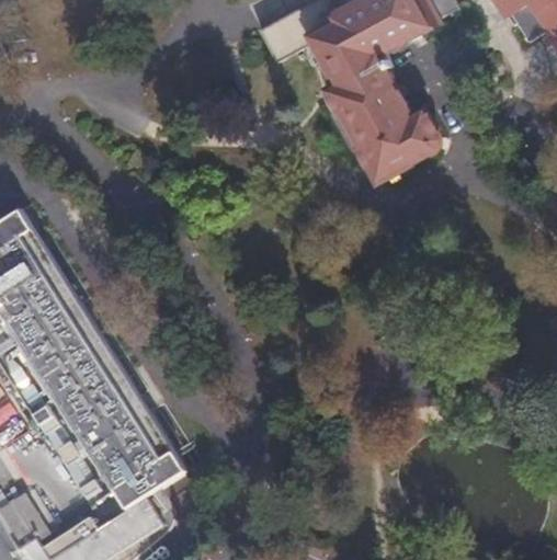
[(315,0),(259,31),(276,63),(313,43),(336,83),(326,90),(375,181),(433,149),(436,146),(438,143),(438,140),(438,137),(422,107),(410,114),(385,67),(390,65),(386,58),(382,60),(377,53),(435,21),(424,0),(315,0)]
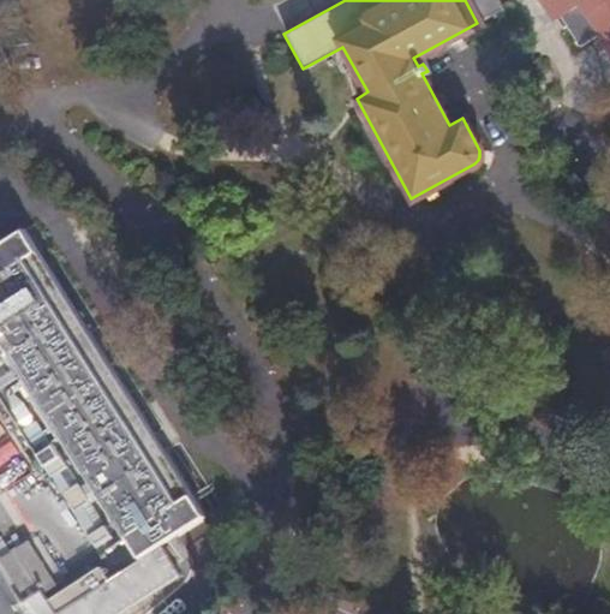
[(537,0),(546,15),(550,13),(556,23),(558,22),(572,42),(592,28),(608,52),(609,48),(609,0),(537,0)]
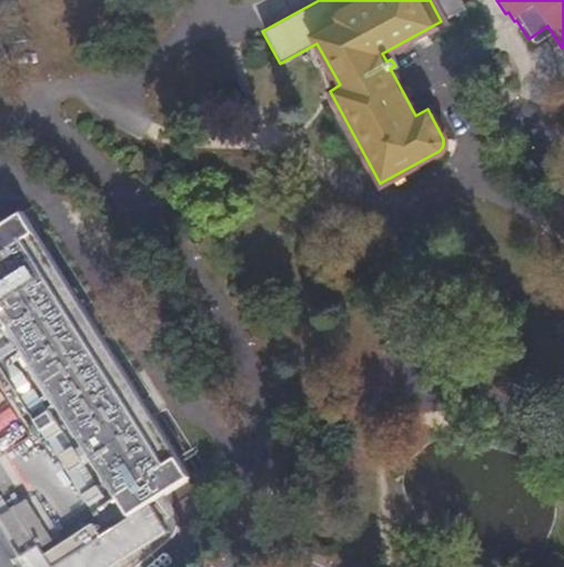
[(187,474),(18,211),(0,222),(0,313),(127,513),(187,474)]
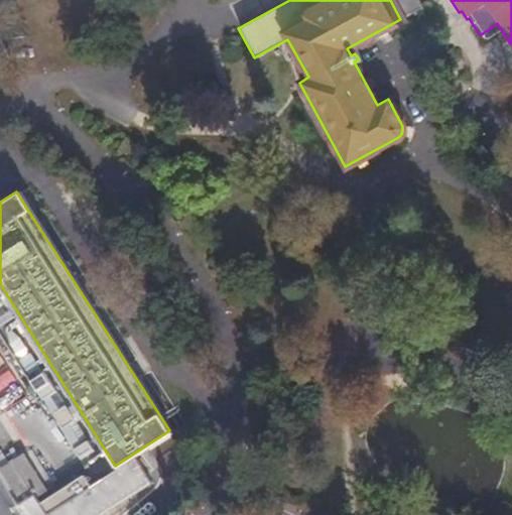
[(0,473),(18,501),(30,494),(31,495),(43,487),(21,453),(0,466),(0,473)]
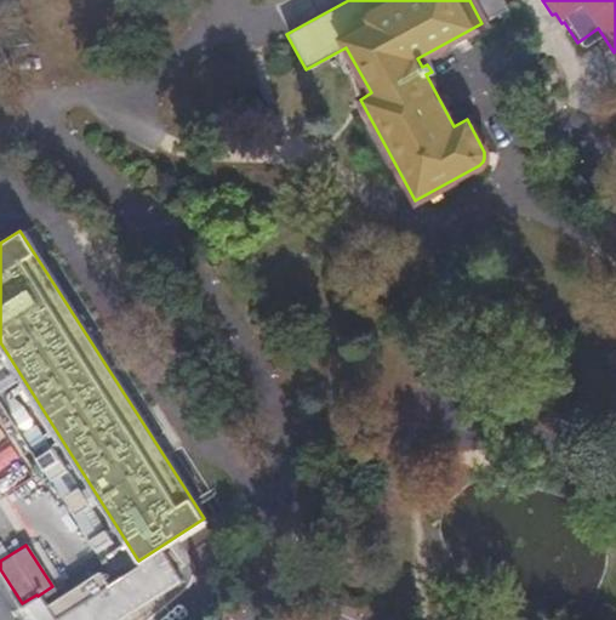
[(36,595),(22,603),(32,619),(113,619),(178,579),(160,550),(52,618),(38,596),(36,595)]
